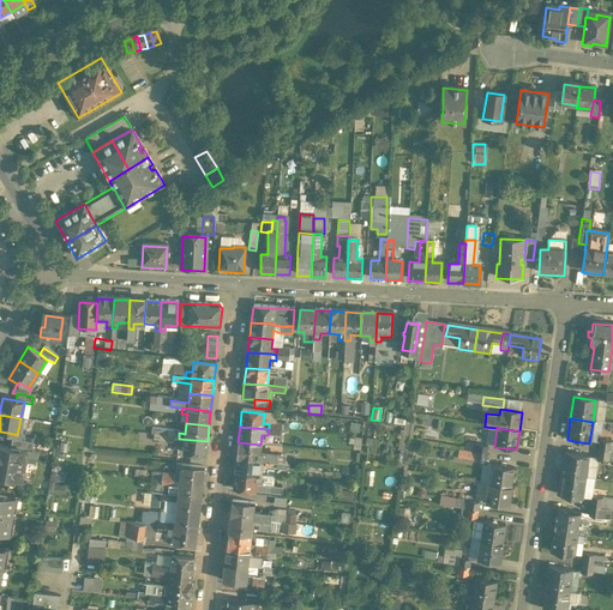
[(17,435),(8,433),(7,440),(12,441),(24,444),(25,436),(17,435)]
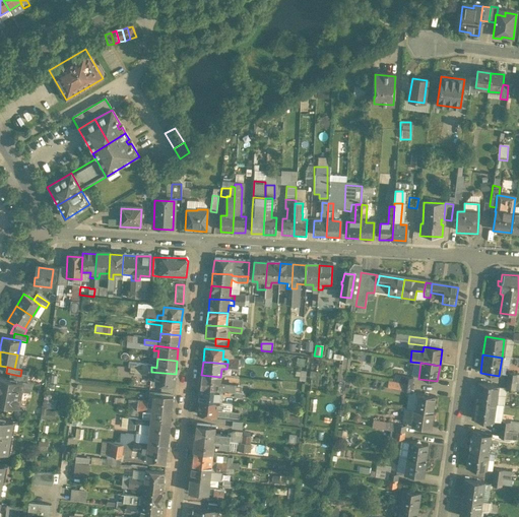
[(176,374),(151,372),(150,376),(155,376),(154,385),(161,386),(172,387),(174,387),(176,374)]
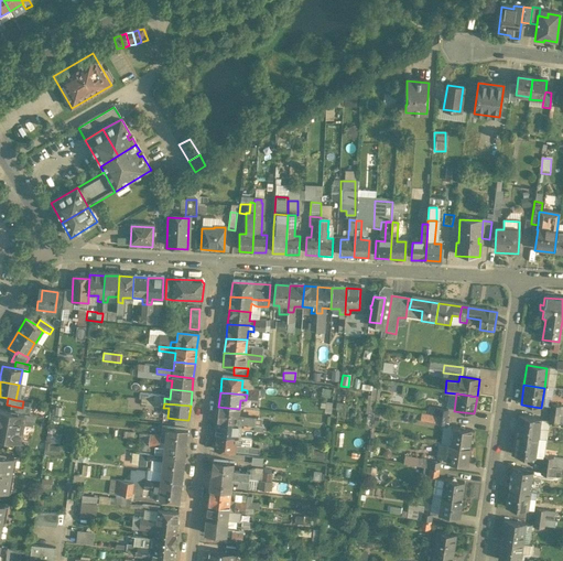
[(22,408),(11,406),(9,413),(24,416),(24,417),(29,417),(30,409),(22,408)]
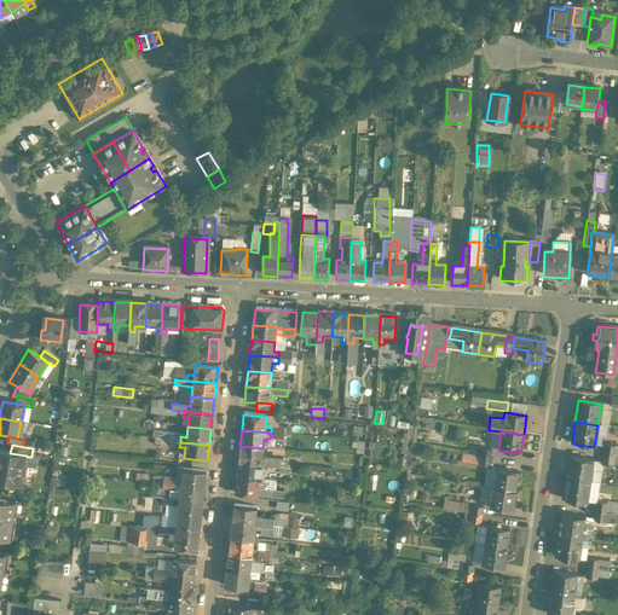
[(616,447),(605,445),(602,454),(613,457),(616,447)]
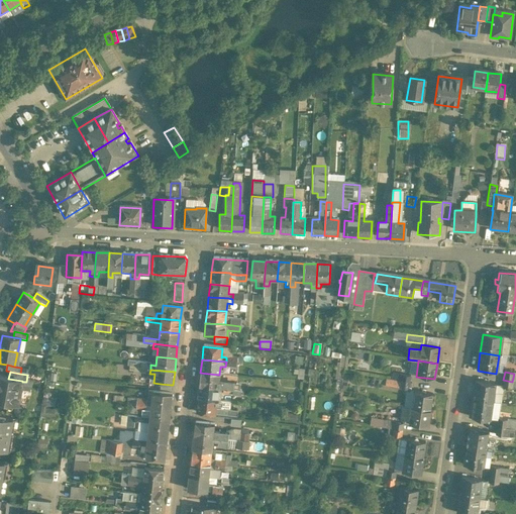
[(219,375),(200,373),(199,386),(223,389),(223,384),(218,384),(219,375)]
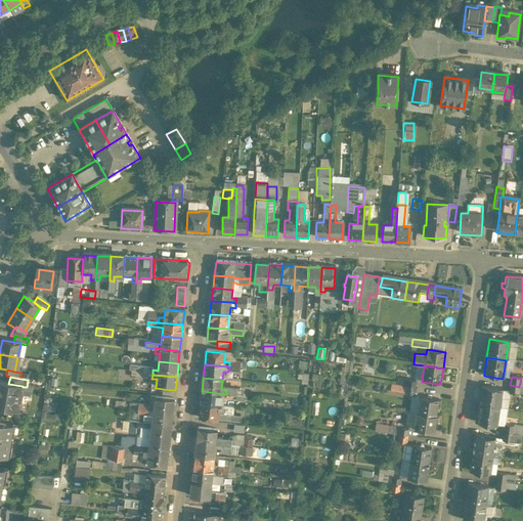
[(8,384),(0,381),(0,406),(18,410),(23,387),(23,386),(8,384)]
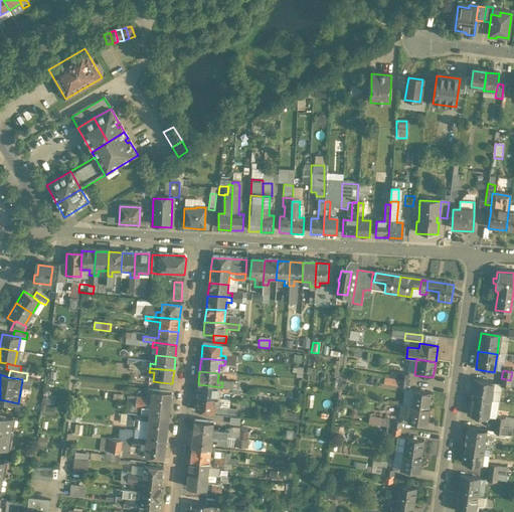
[(510,380),(501,378),(500,387),(509,388),(510,380)]
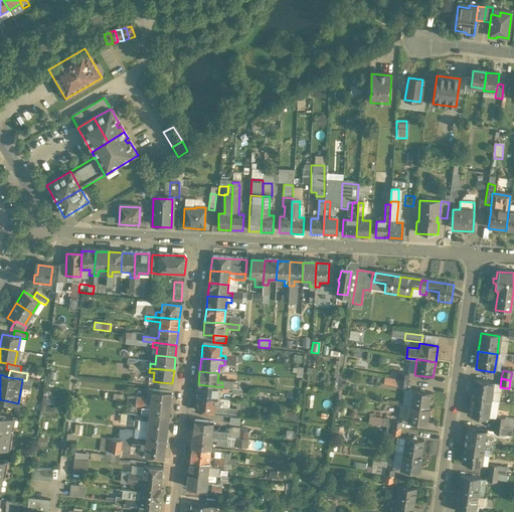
[(493,383),(474,381),(471,398),(490,401),(493,383)]
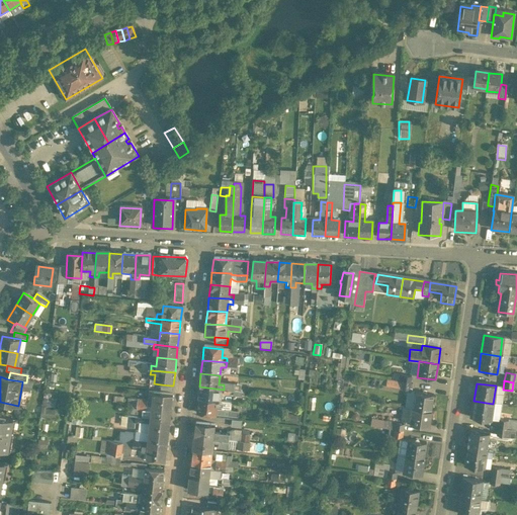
[(224,390),(199,387),(197,401),(217,403),(218,393),(223,395),(224,390)]
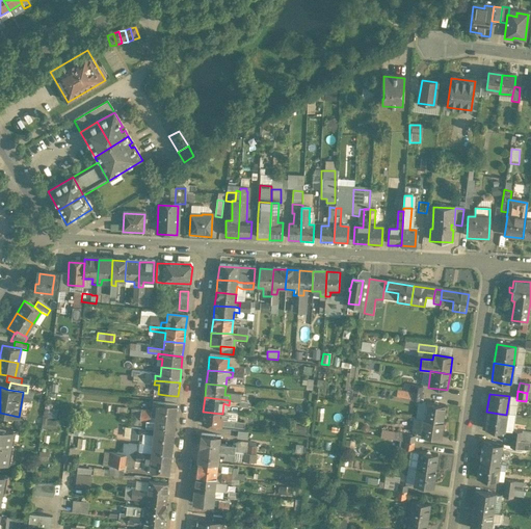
[(177,406),(157,404),(156,414),(151,414),(151,418),(176,420),(177,406)]
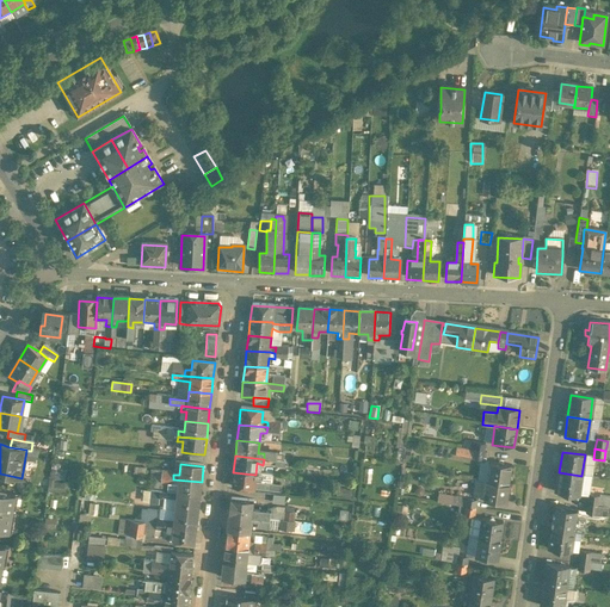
[(511,466),(490,464),(486,482),(507,485),(511,466)]
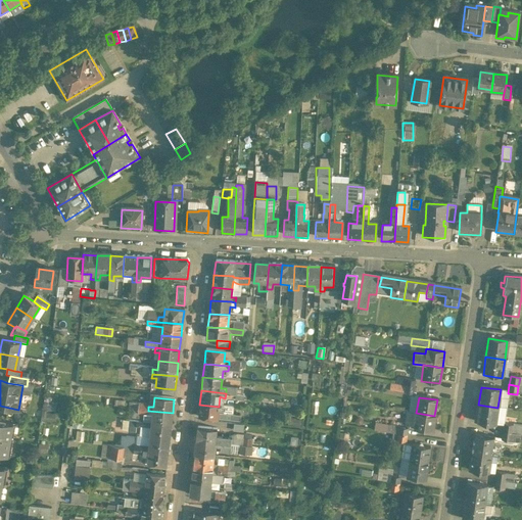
[(219,407),(199,405),(198,418),(223,421),(223,416),(218,415),(219,407)]
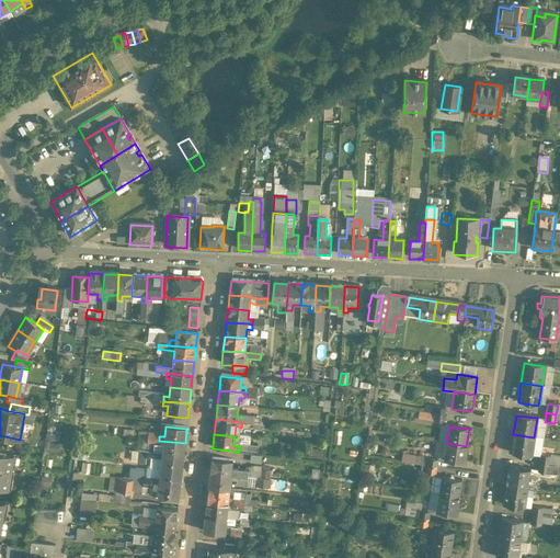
[(534,437),(513,434),(511,454),(532,457),(534,437)]
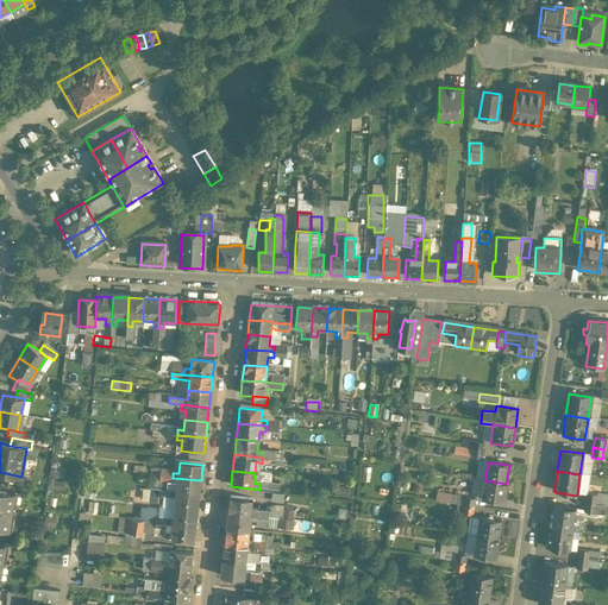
[(161,477),(149,476),(148,485),(145,485),(145,487),(152,489),(152,485),(160,486),(160,483),(161,477)]
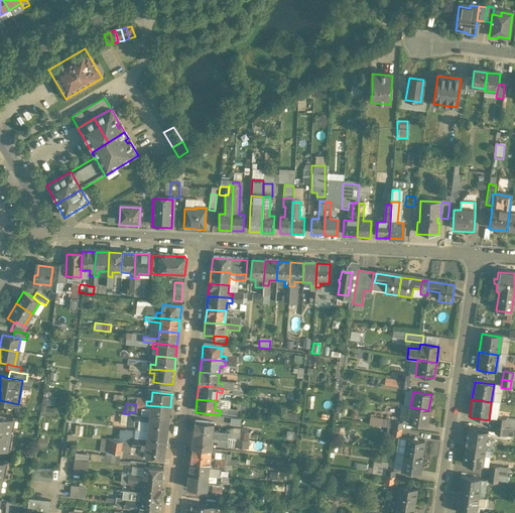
[(170,407),(146,405),(145,410),(143,410),(142,418),(144,418),(149,418),(168,420),(170,407)]
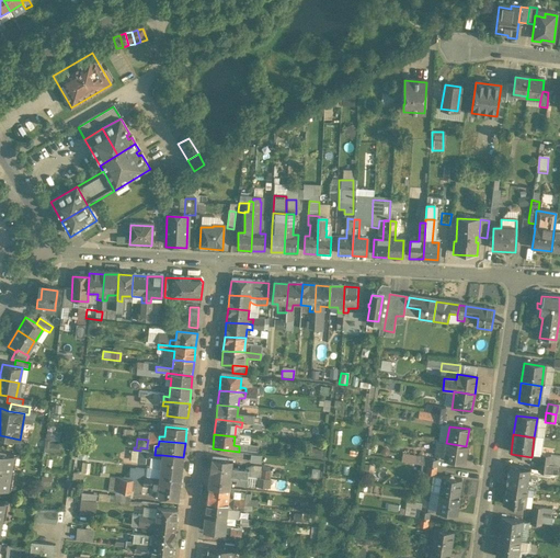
[(446,443),(436,442),(434,458),(437,458),(444,459),(444,460),(464,464),(466,446),(446,443)]
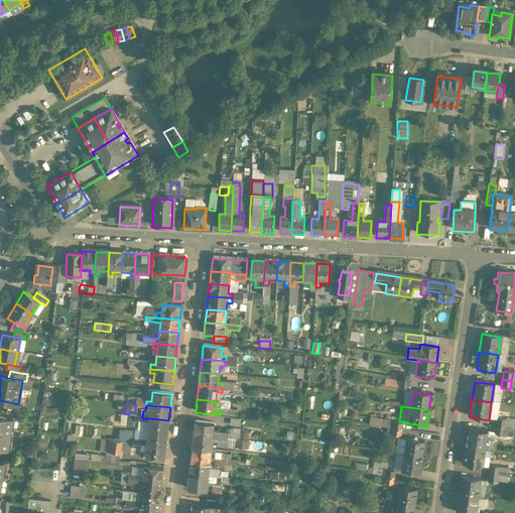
[(41,408),(41,416),(53,416),(53,408),(41,408)]
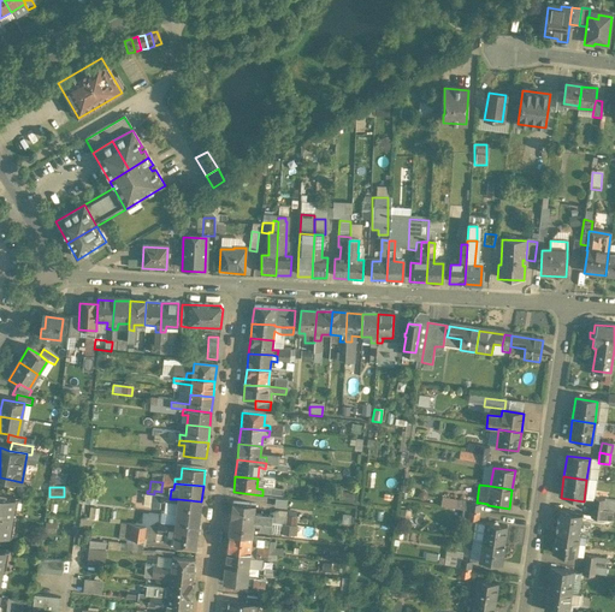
[(0,536),(7,539),(15,500),(0,498),(0,536)]
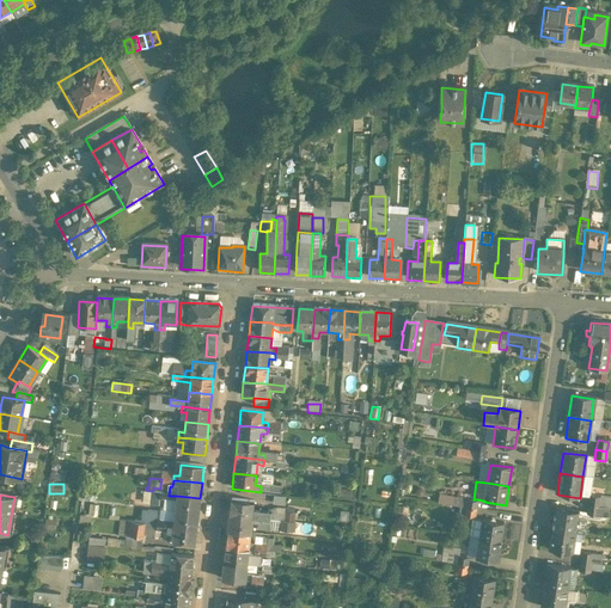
[(200,498),(177,496),(171,496),(171,502),(176,502),(177,501),(176,511),(199,514),(200,498)]
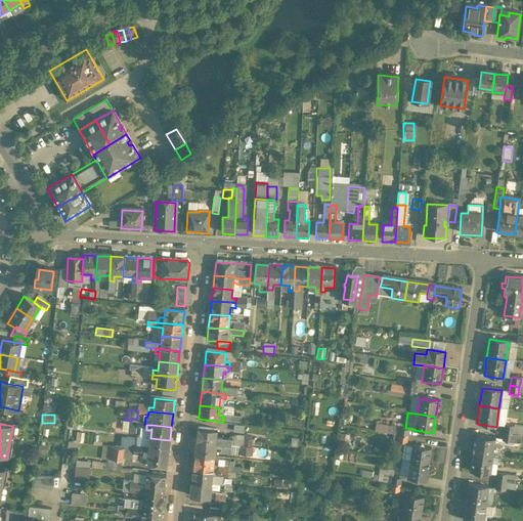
[(399,429),(389,428),(388,434),(398,436),(399,429)]
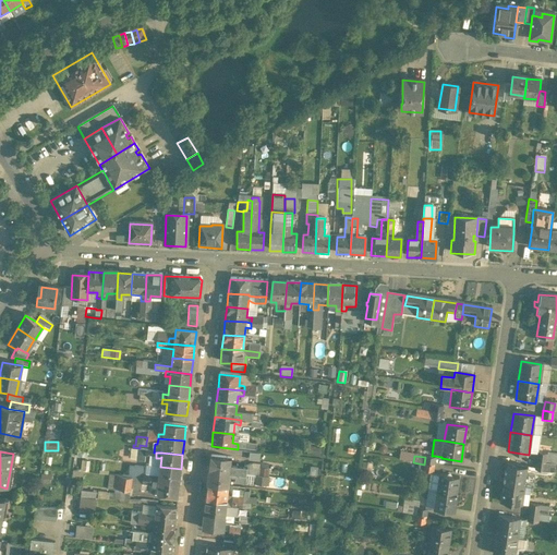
[(246,468),(230,466),(231,459),(210,457),(208,471),(234,474),(245,475),(246,470),(245,470),(244,468),(246,468)]
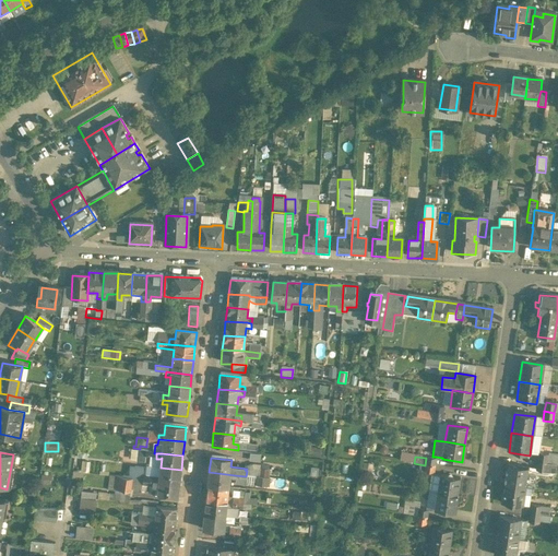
[(436,459),(426,458),(425,465),(435,466),(436,459)]
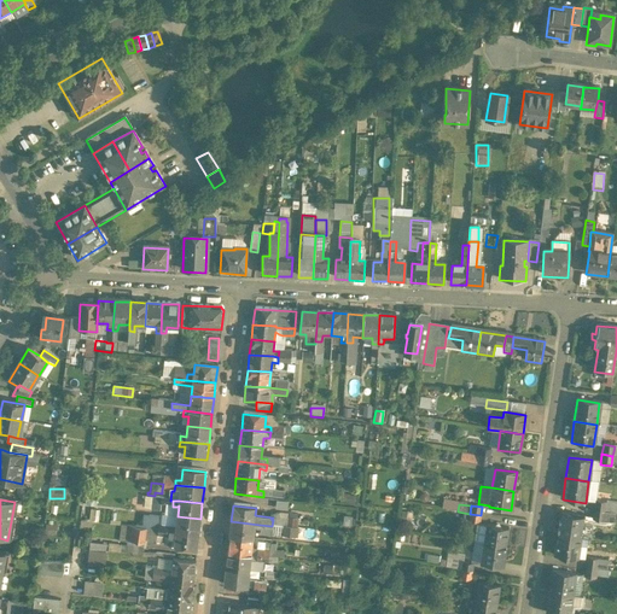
[(605,513),(594,512),(593,521),(604,522),(605,513)]
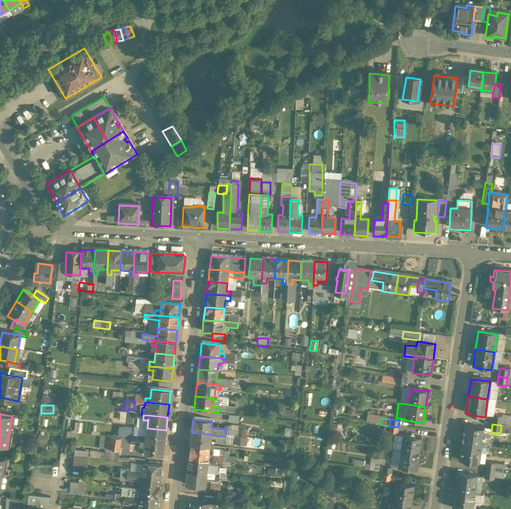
[(483,429),(464,426),(462,444),(480,447),(480,446),(488,448),(490,437),(482,436),(483,429)]
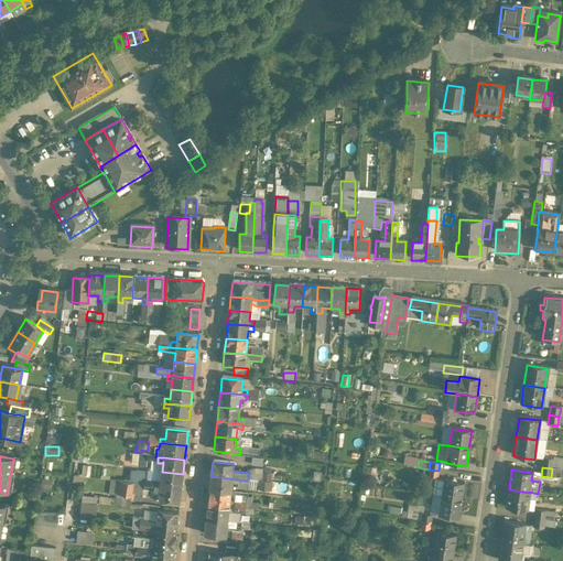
[(249,475),(248,481),(260,482),(261,475),(255,474),(253,471),(249,473),(249,475)]
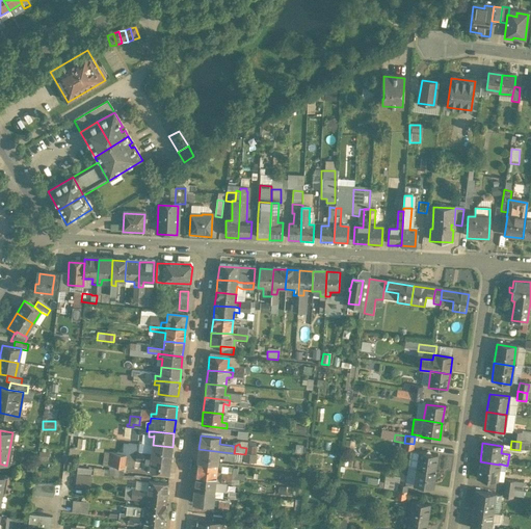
[(173,447),(153,445),(152,454),(147,453),(145,458),(170,460),(173,447)]
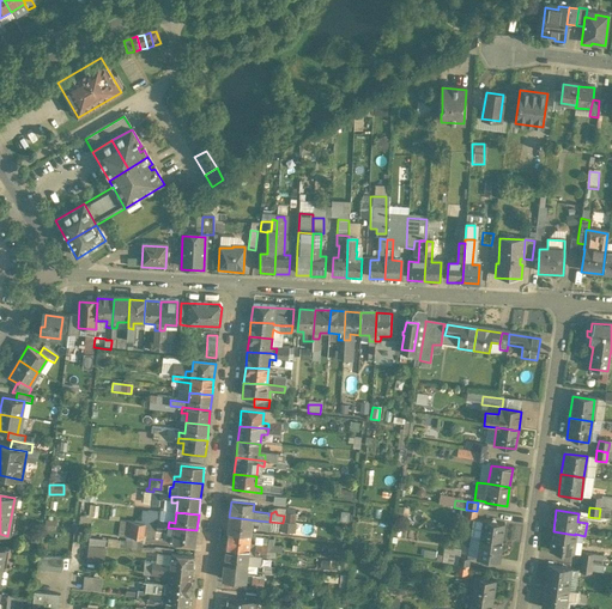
[(146,525),(156,527),(157,521),(158,521),(158,518),(153,517),(153,513),(147,513),(146,525)]
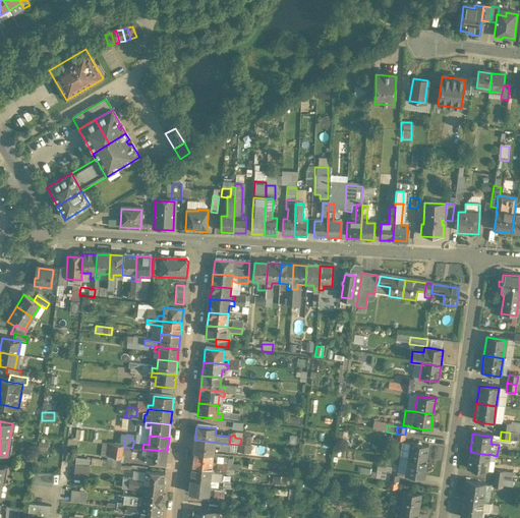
[(219,443),(194,440),(193,453),(213,456),(214,447),(219,448),(219,443)]
